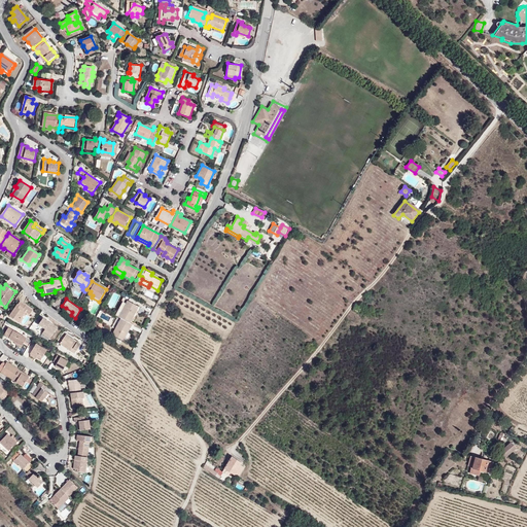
[(29,316),(33,310),(19,301),(8,316),(13,319),(15,316),(22,320),(26,314),(29,316)]
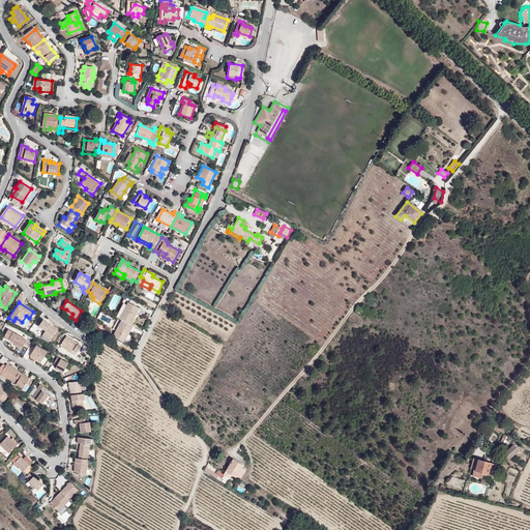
[(121,321),(128,305),(125,303),(117,319),(121,321)]
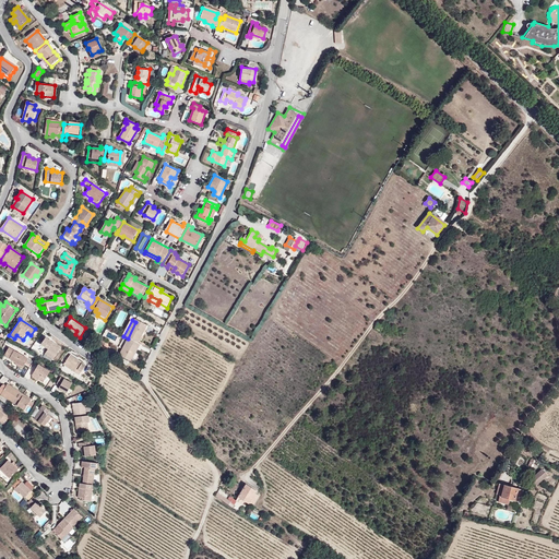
[(150,334),(146,332),(149,326),(137,321),(135,322),(128,339),(130,340),(142,346),(150,334)]
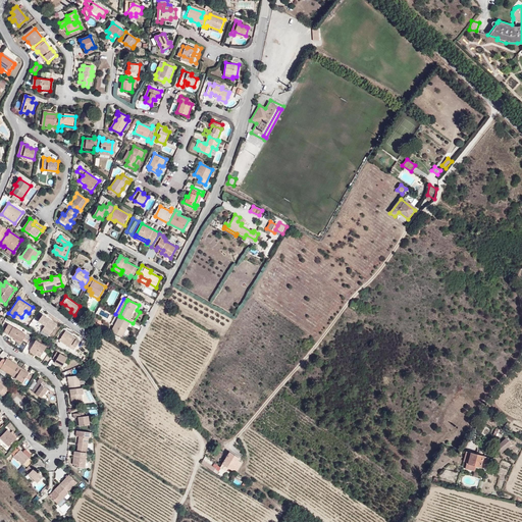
[(56,325),(41,315),(37,322),(43,326),(40,329),(47,334),(48,336),(56,325)]
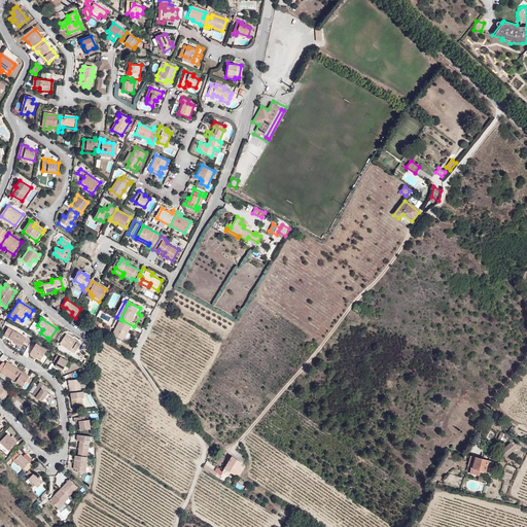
[(128,332),(129,328),(132,330),(134,326),(123,320),(113,338),(125,344),(130,334),(128,332)]
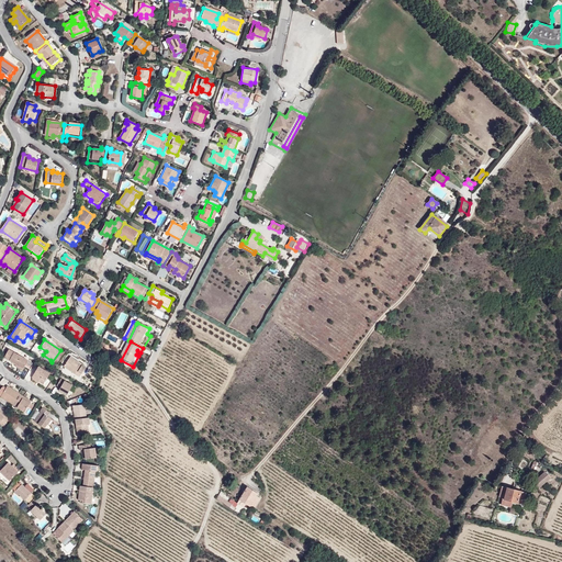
[(23,370),(29,360),(8,349),(4,356),(6,359),(10,360),(9,362),(23,370)]
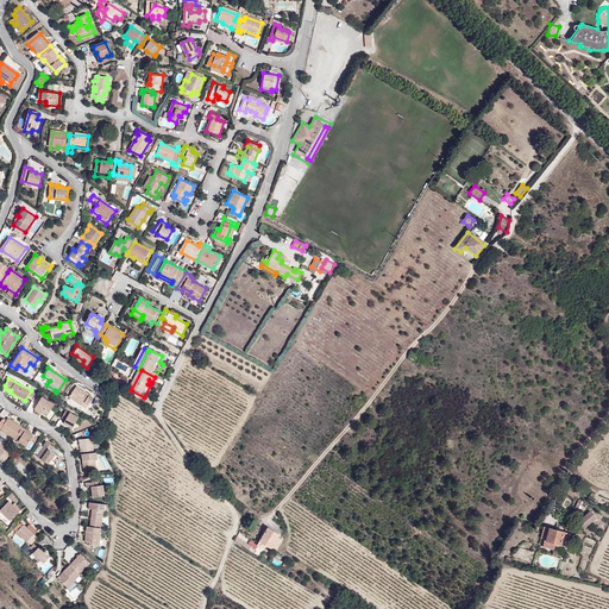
[(93,397),(75,387),(67,397),(81,407),(83,403),(87,406),(93,397)]
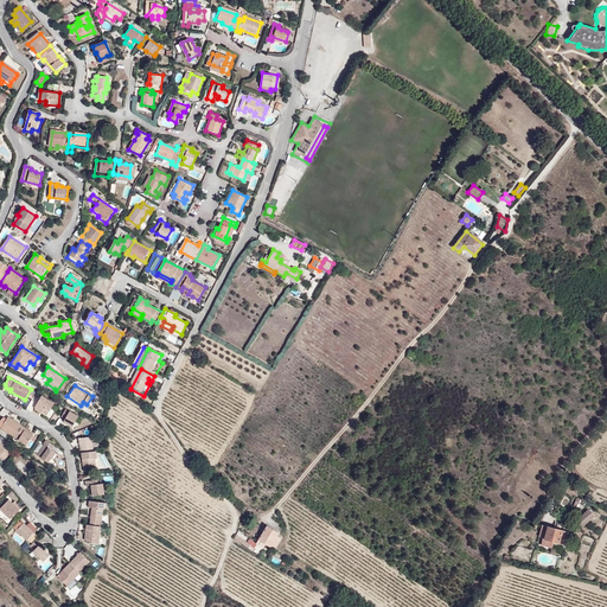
[(45,415),(52,403),(40,396),(33,408),(45,415)]
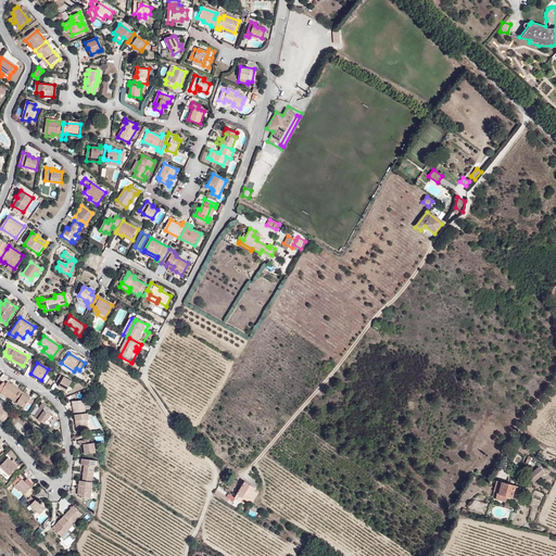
[(65,391),(71,380),(60,375),(55,382),(58,384),(57,387),(65,391)]
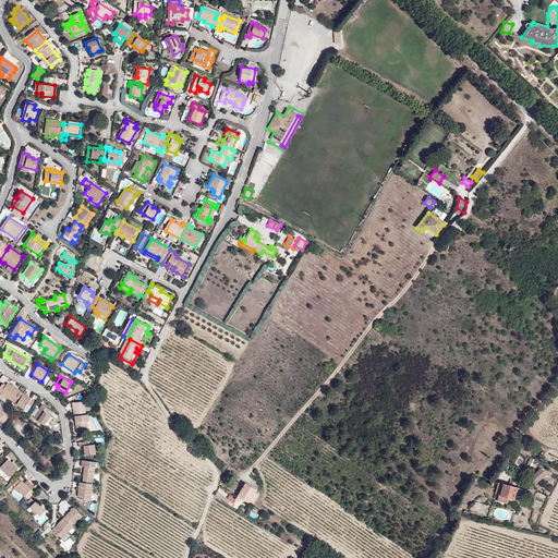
[(0,397),(12,403),(17,392),(19,391),(5,385),(3,387),(1,386),(0,387),(0,397)]
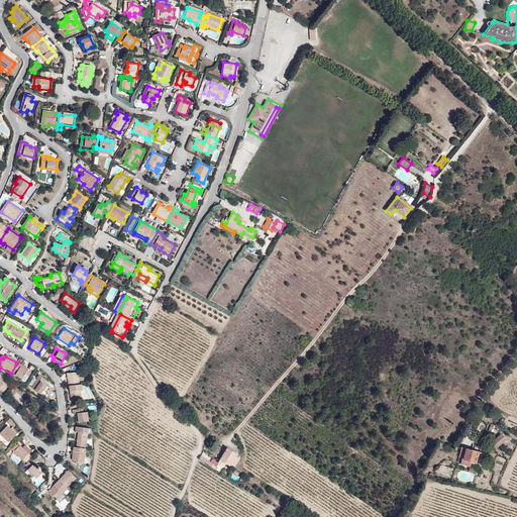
[(22,381),(27,372),(23,370),(24,368),(16,364),(11,374),(22,381)]
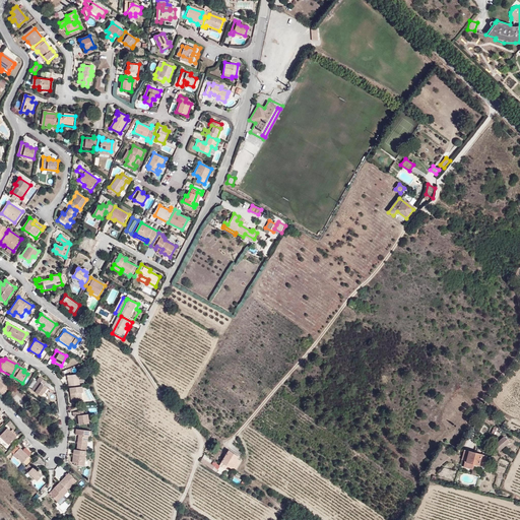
[(81,387),(80,375),(68,376),(70,389),(81,387)]
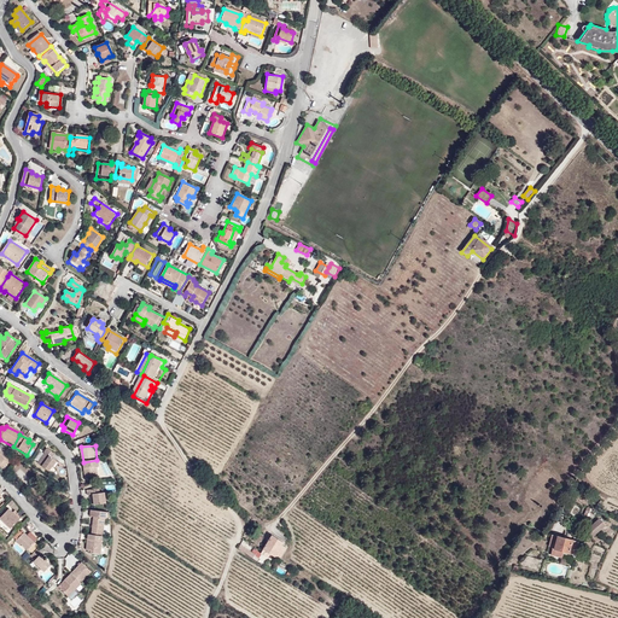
[(52,467),(57,459),(50,455),(52,452),(45,447),(42,452),(44,453),(36,464),(48,472),(52,467)]
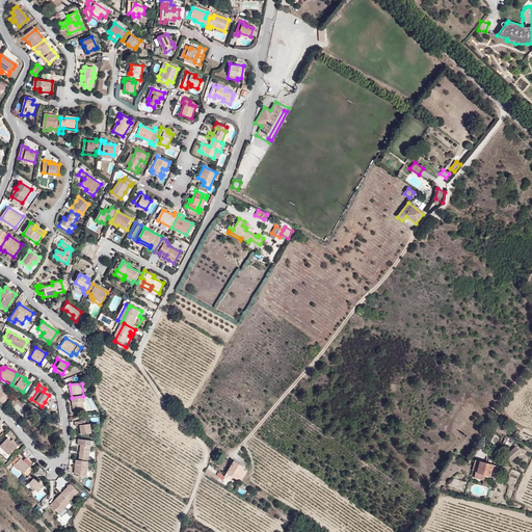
[(86,411),(85,403),(86,403),(87,403),(86,396),(73,398),(75,413),(86,411)]
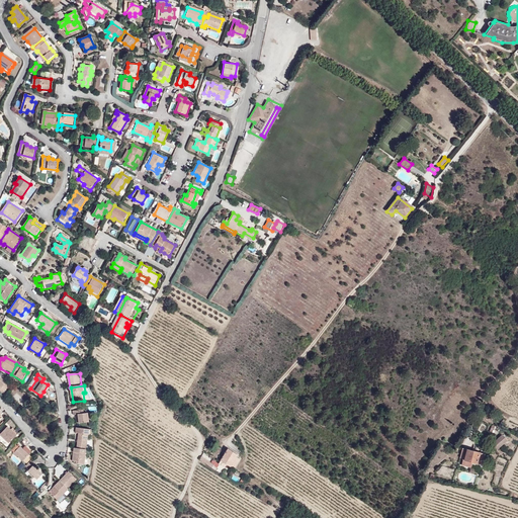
[(96,403),(88,403),(88,411),(97,410),(96,403)]
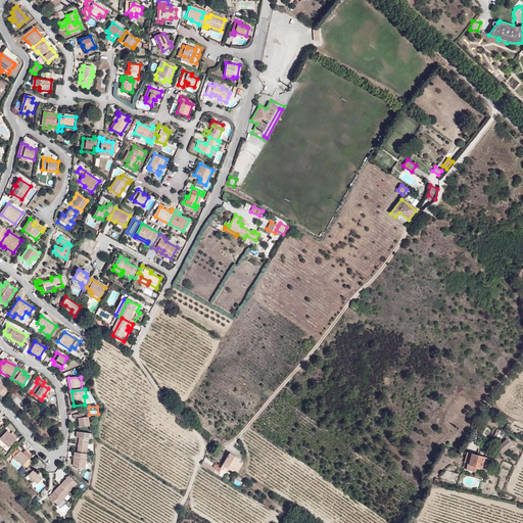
[(83,430),(92,428),(91,419),(87,420),(86,416),(76,418),(77,422),(81,421),(83,430)]
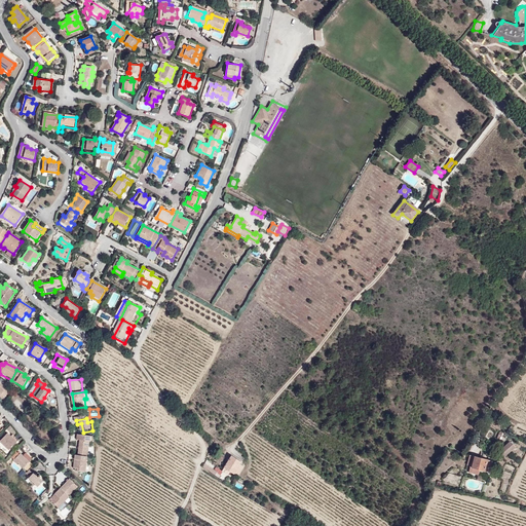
[(504,438),(505,435),(500,433),(496,440),(501,442),(502,441),(504,441),(505,439),(504,438)]
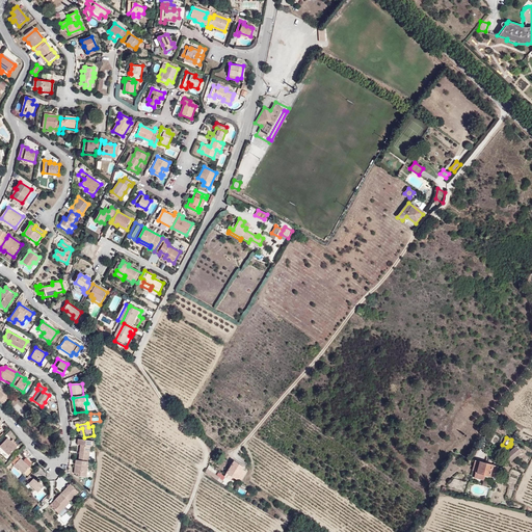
[(0,449),(8,458),(17,450),(7,441),(0,447),(0,449)]
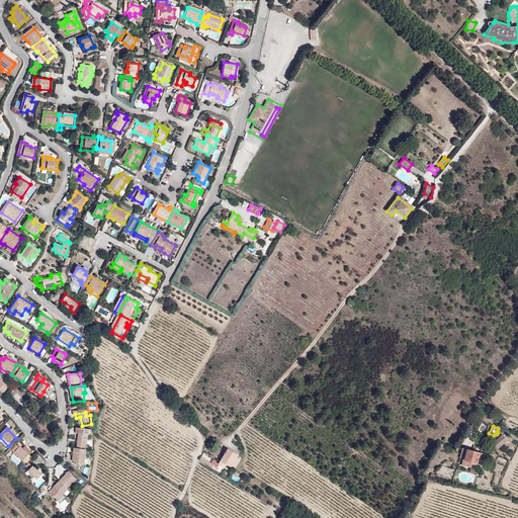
[(90,431),(75,429),(74,434),(77,434),(75,449),(85,450),(87,434),(90,435),(89,433),(90,431)]
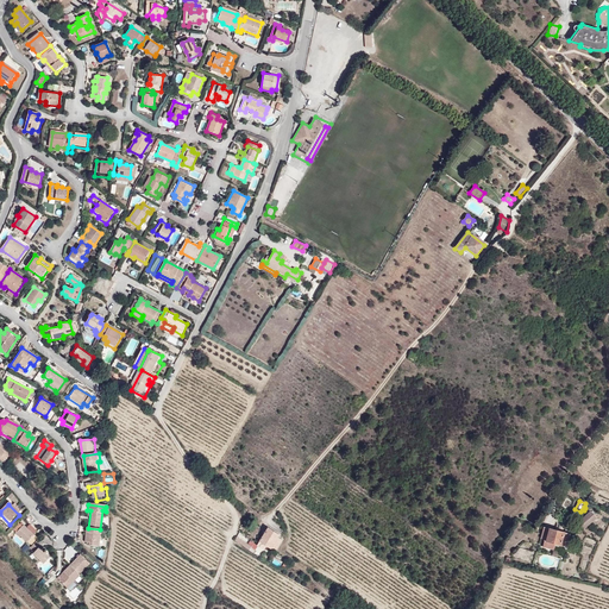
[(597,520),(590,512),(578,522),(584,529),(597,520)]
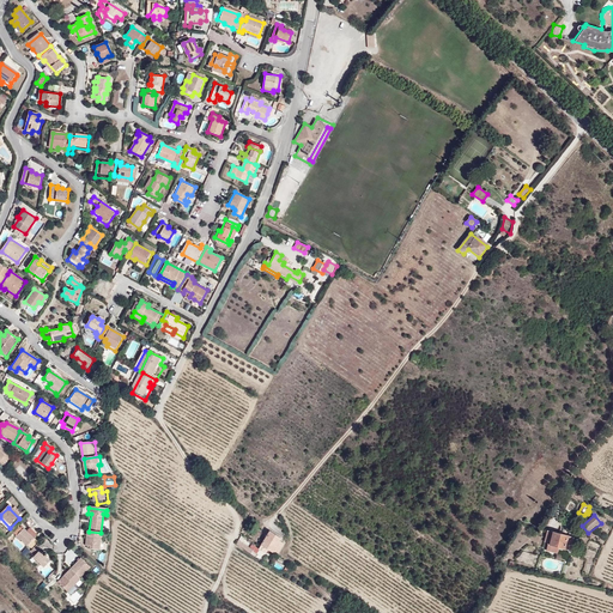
[(36,527),(30,519),(25,522),(31,530),(36,527)]
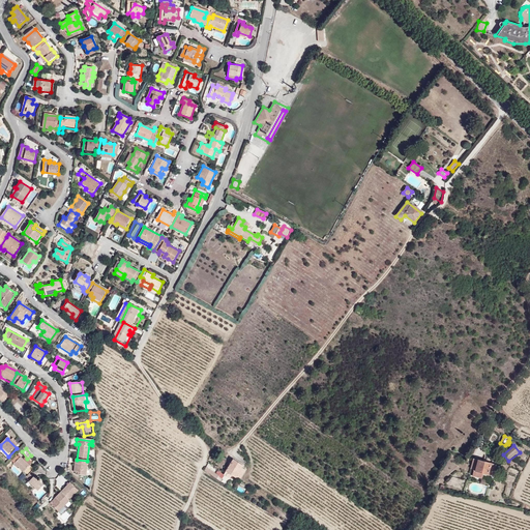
[(21,476),(29,468),(31,464),(25,459),(22,463),(19,460),(12,467),(21,476)]
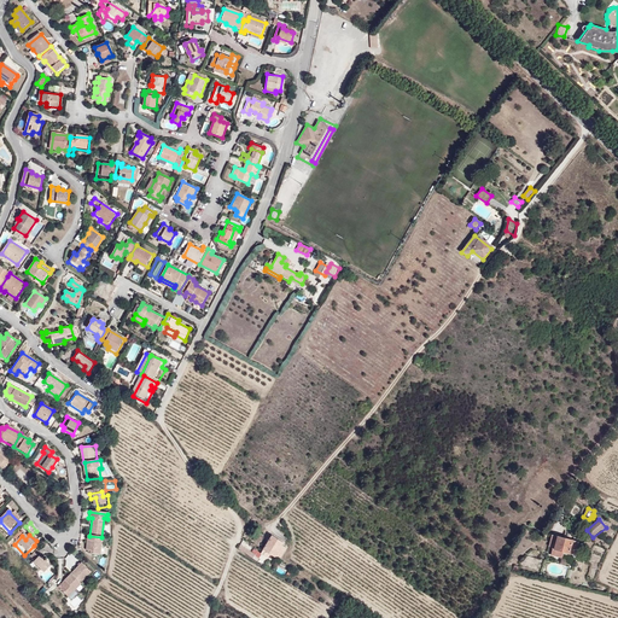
[(89,536),(86,536),(85,551),(89,551),(88,554),(100,555),(101,537),(89,536)]
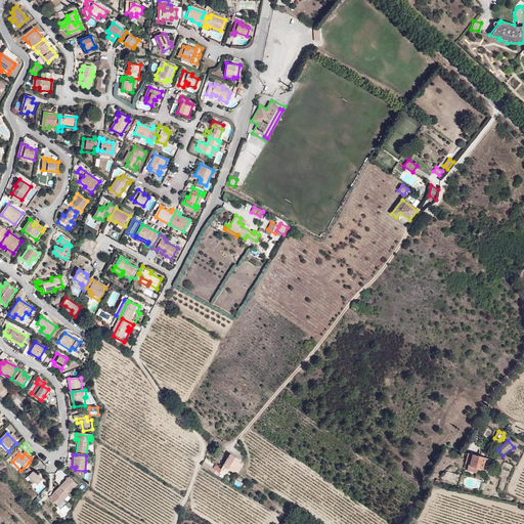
[(243,466),(239,464),(241,461),(230,454),(222,467),(229,472),(236,476),(243,466)]
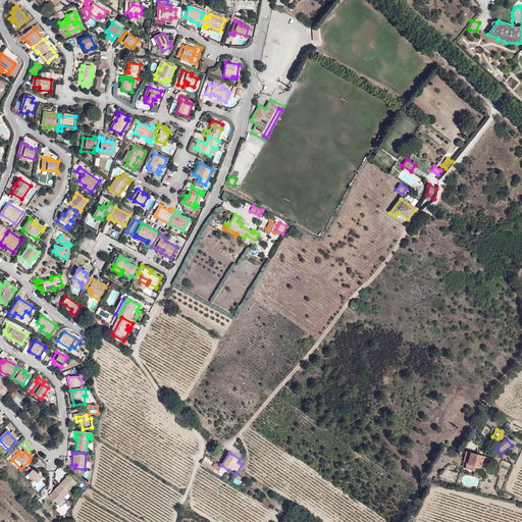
[(485,470),(487,459),(465,454),(462,465),(485,470)]
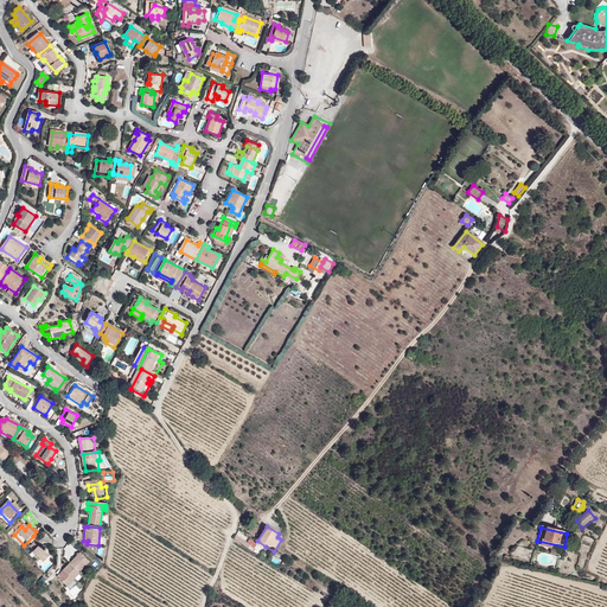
[(232,541),(248,550),(249,547),(235,537),(232,541)]
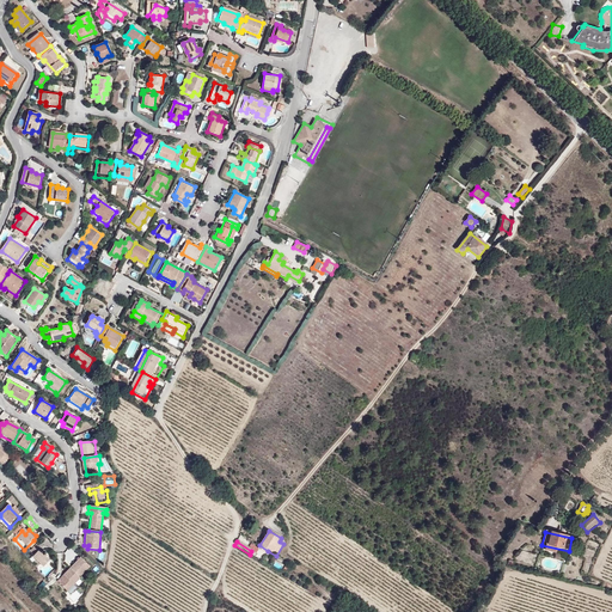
[(49,564),(38,554),(41,551),(36,546),(30,554),(32,556),(29,560),(42,571),(49,564)]
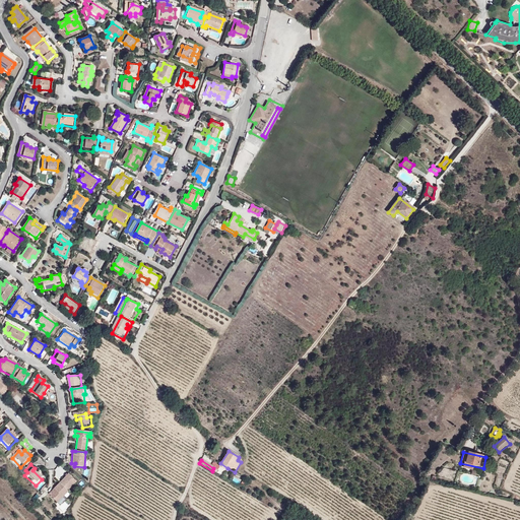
[(68,492),(76,482),(68,474),(60,483),(68,492)]
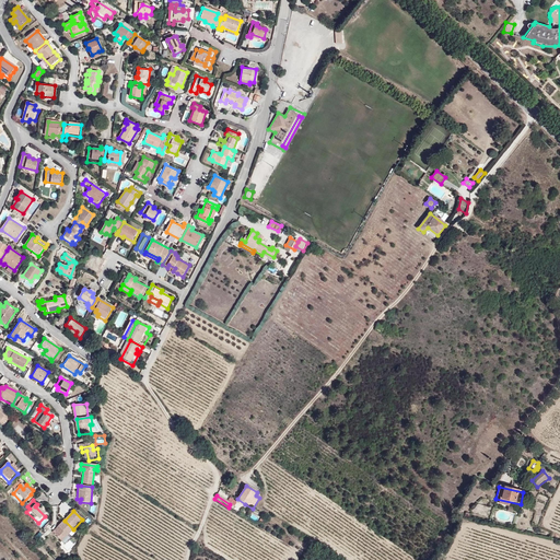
[(62,544),(74,531),(65,521),(53,534),(62,544)]
